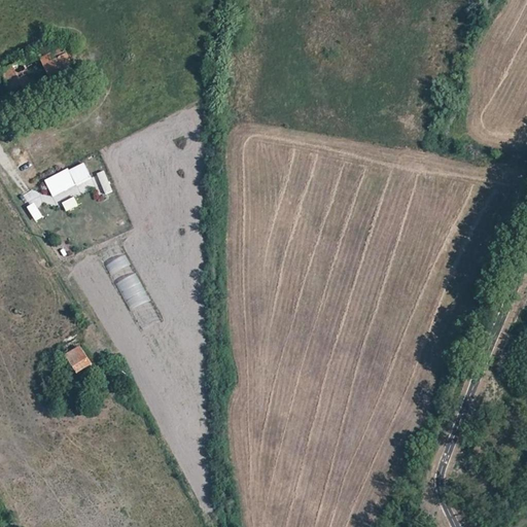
[(3,73),(18,102),(37,92),(26,69),(41,62),(53,84),(74,74),(60,45),(3,73)]
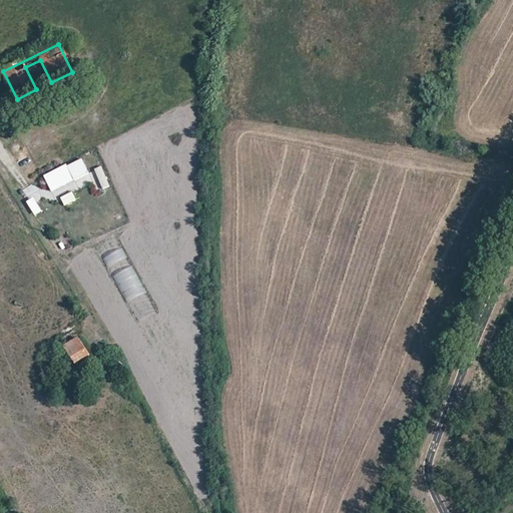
[(82,157),(44,173),(51,191),(61,187),(64,194),(93,182),(97,191),(102,189),(93,170),(88,172),(82,157)]
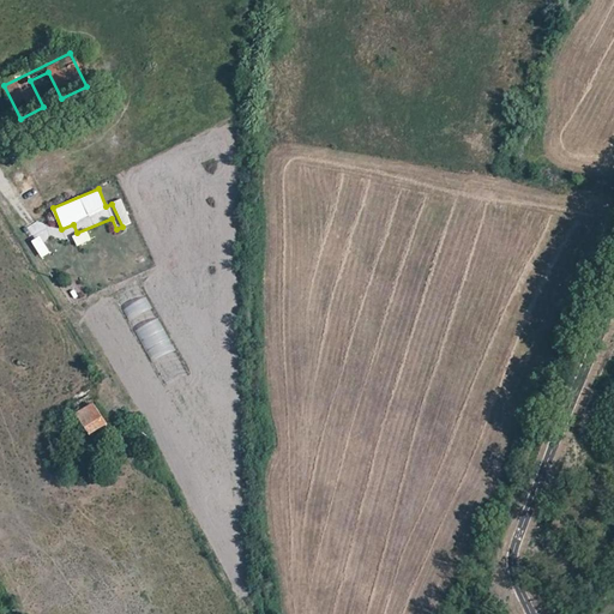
[(122,227),(132,223),(122,198),(114,202),(122,227)]
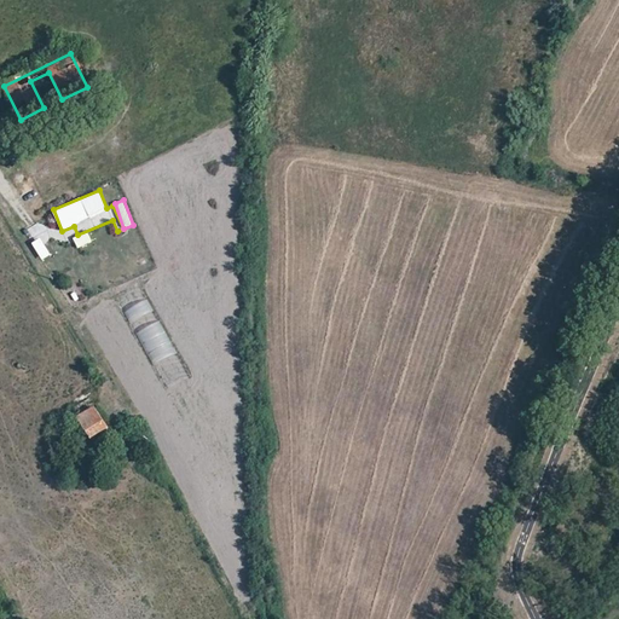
[(79,248),(93,241),(88,230),(74,238),(79,248)]
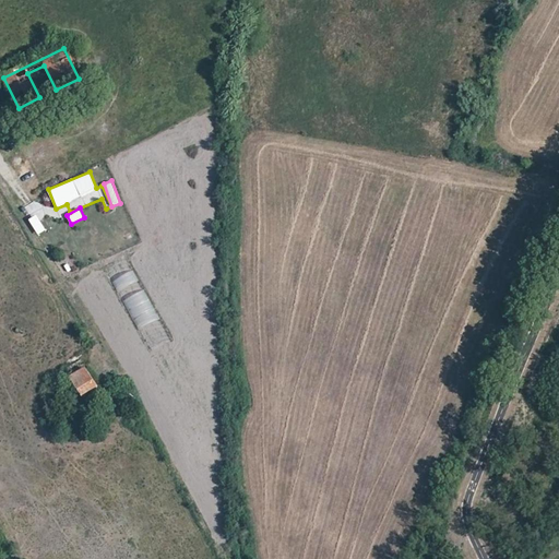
[(38,214),(30,218),(37,235),(46,230),(38,214)]
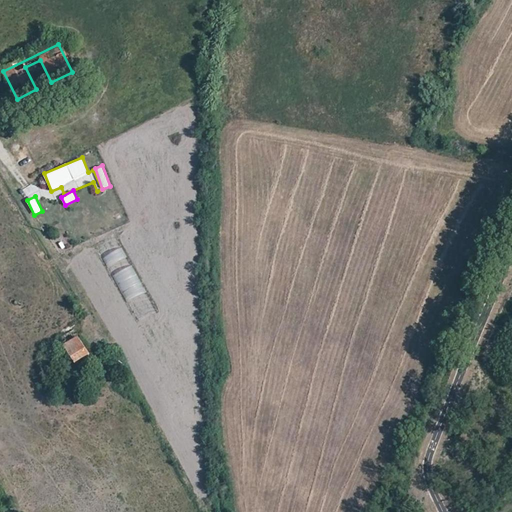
[(59,337),(64,346),(78,337),(73,329),(59,337)]
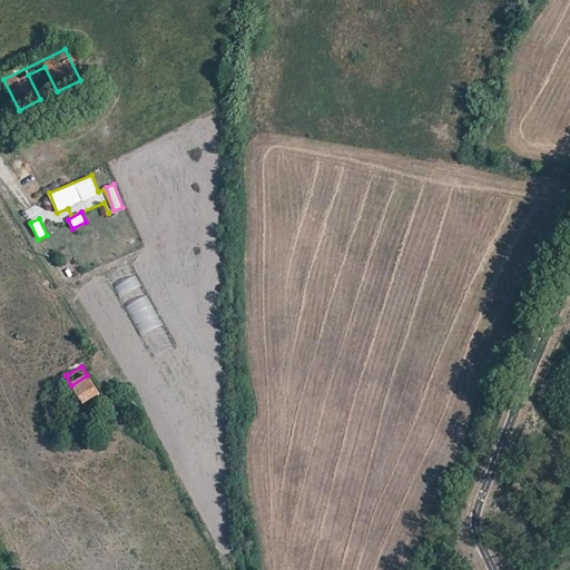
[(71,385),(84,404),(98,394),(87,375),(71,385)]
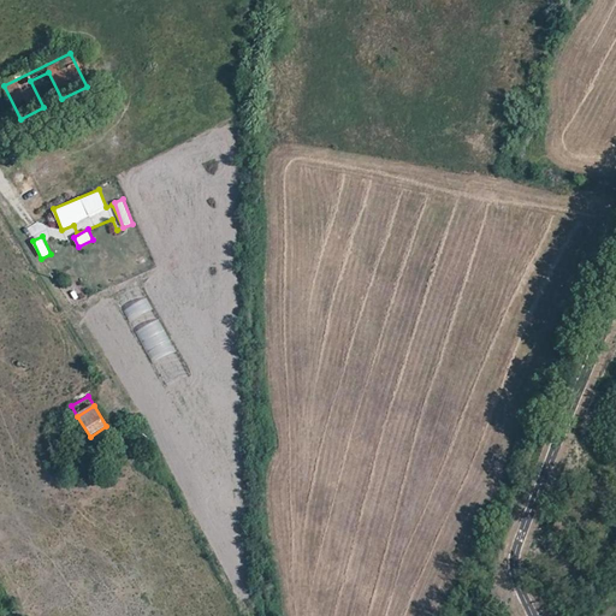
All buildings are outlined.
